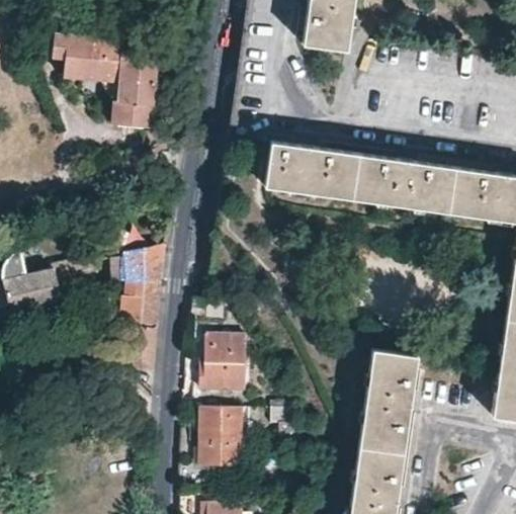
[(515,0),(309,0),(303,46),(347,52),(354,0),(515,0)]
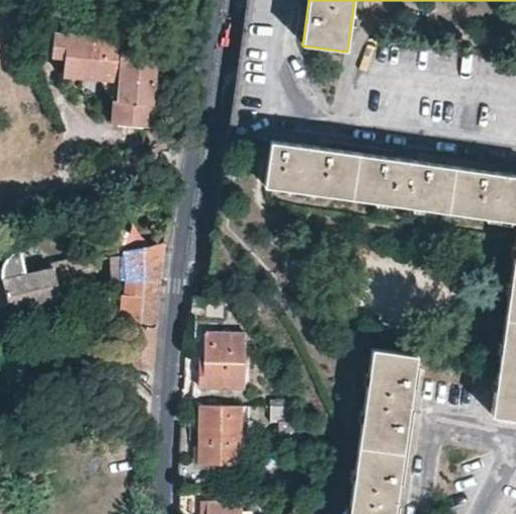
[(117,84),(127,85),(126,95),(126,103),(115,102),(113,126),(145,130),(151,130),(154,104),(155,91),(157,74),(159,60),(160,55),(125,51),(125,43),(55,35),(53,59),(66,61),(64,79),(72,80),(89,82),(117,84)]
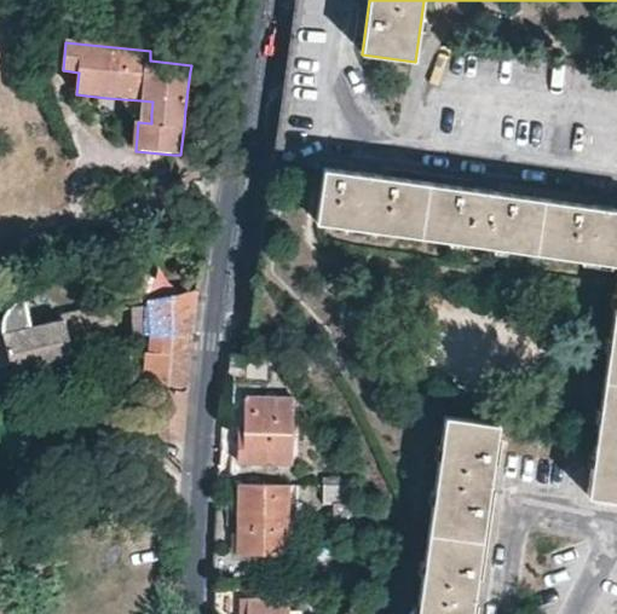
[(151,123),(151,114),(153,102),(140,100),(138,122),(151,123)]
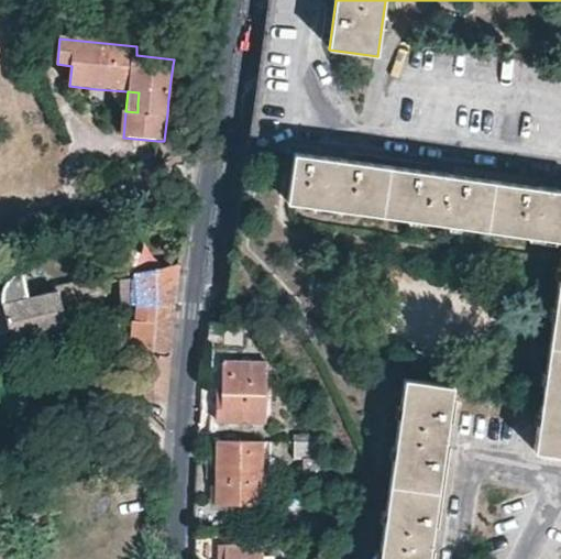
[(560,193),(486,183),(419,173),(295,156),(288,204),(546,241),(560,242),(560,270),(539,424),(535,453),(560,457),(560,193)]
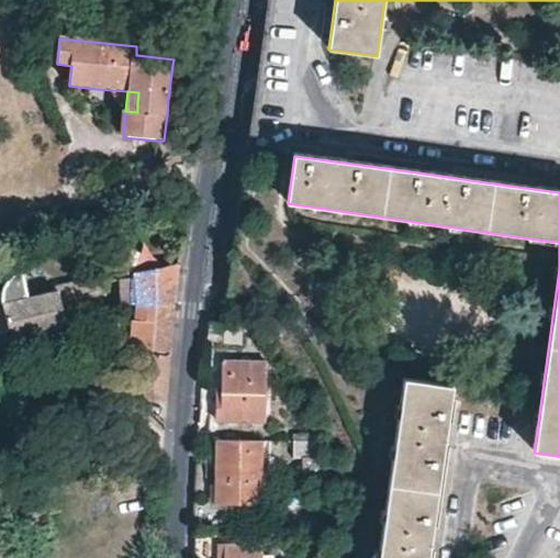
[(109,230),(119,268),(133,264),(135,267),(137,277),(154,272),(179,268),(182,265),(190,208),(109,230)]
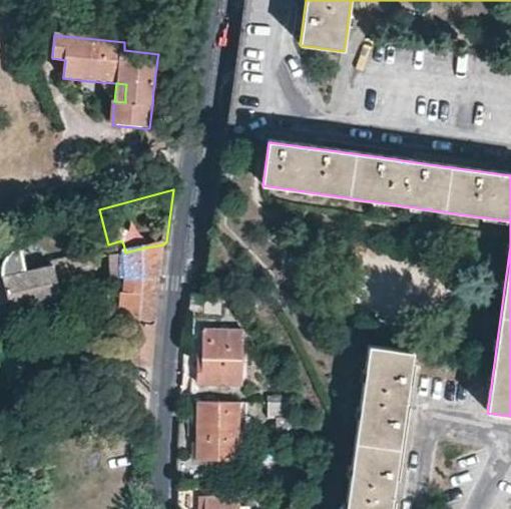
[(111,258),(112,258),(125,256),(125,252),(123,243),(121,240),(108,244),(111,258)]
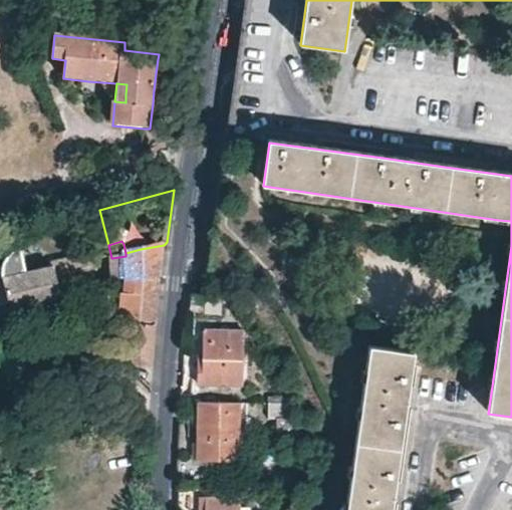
[(77,250),(79,257),(52,264),(53,269),(55,268),(61,288),(78,283),(78,277),(93,274),(91,263),(104,260),(100,245),(77,250)]
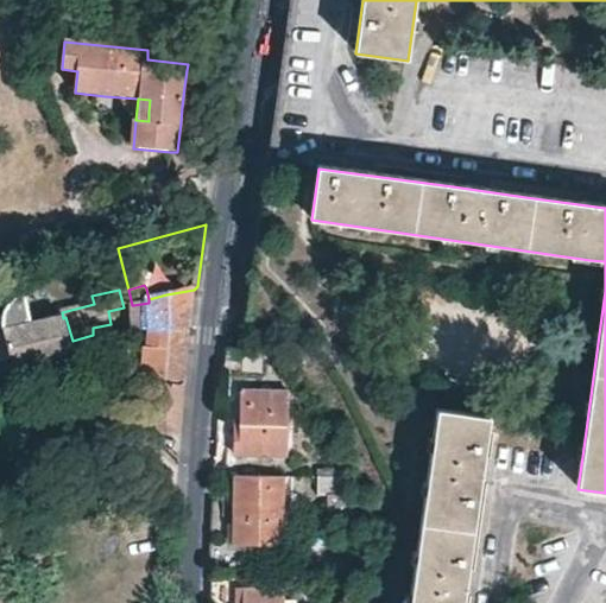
[(189,330),(194,290),(166,294),(149,299),(149,303),(150,310),(153,331),(189,330)]
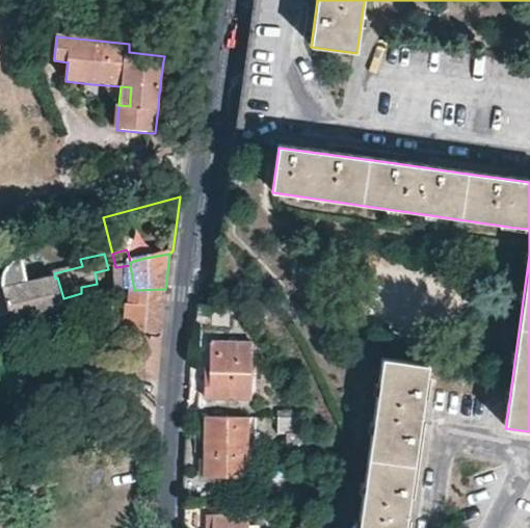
[(4,292),(12,322),(65,309),(63,298),(57,278),(55,279),(4,292)]
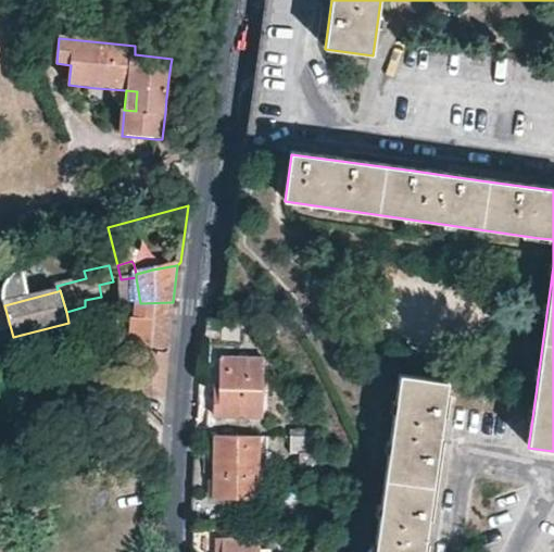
[(171,323),(173,302),(140,303),(138,318),(171,323)]
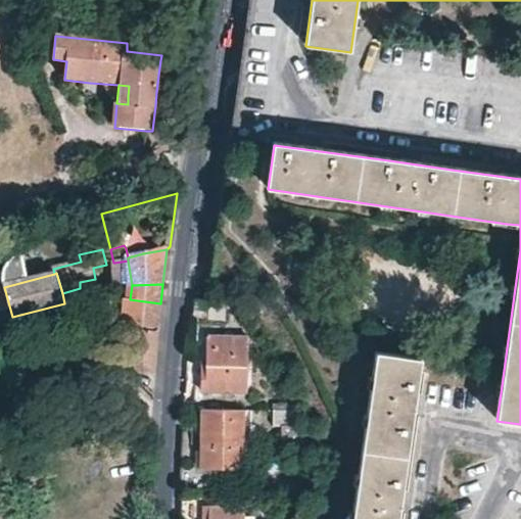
[(127,299),(126,316),(127,334),(129,332),(158,332),(160,303),(130,299),(127,299)]
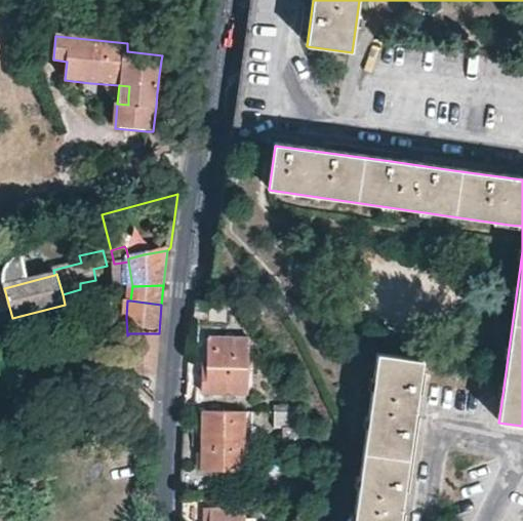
[(195,303),(193,319),(209,320),(209,322),(227,323),(228,306),(209,304),(195,303)]
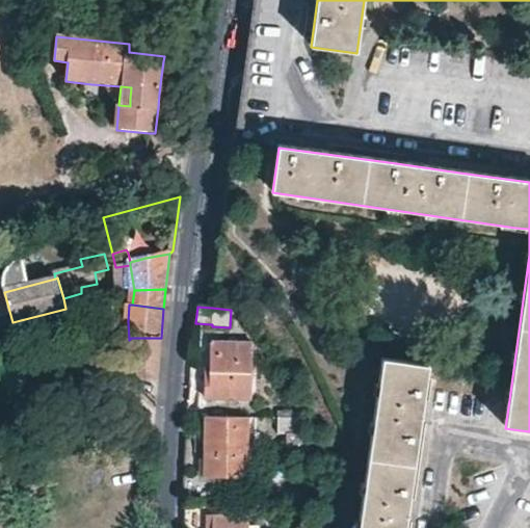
[(134,378),(157,380),(160,349),(161,338),(131,338),(132,357),(134,378)]
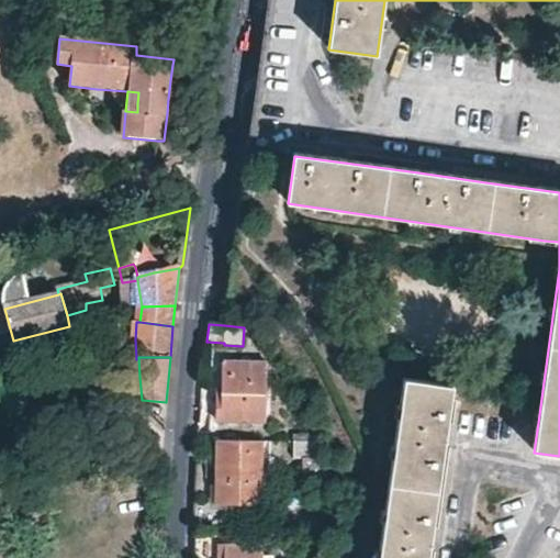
[(266,424),(267,404),(269,382),(269,366),(225,365),(224,400),(219,400),(219,423),(222,424),(266,424)]
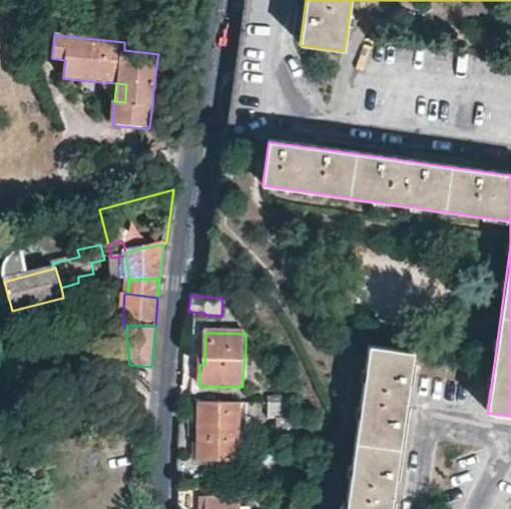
[(390,508),(392,495),(394,483),(410,375),(413,354),(370,347),(369,355),(347,508),(390,508)]
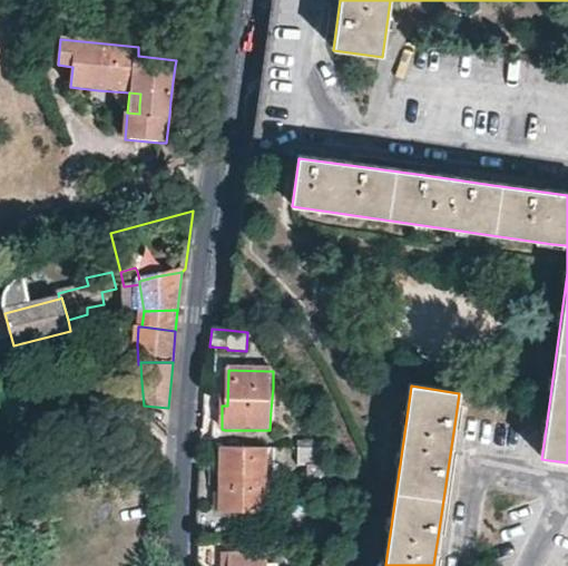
[(221,448),(221,459),(219,494),(218,514),(265,515),(266,449),(221,448)]
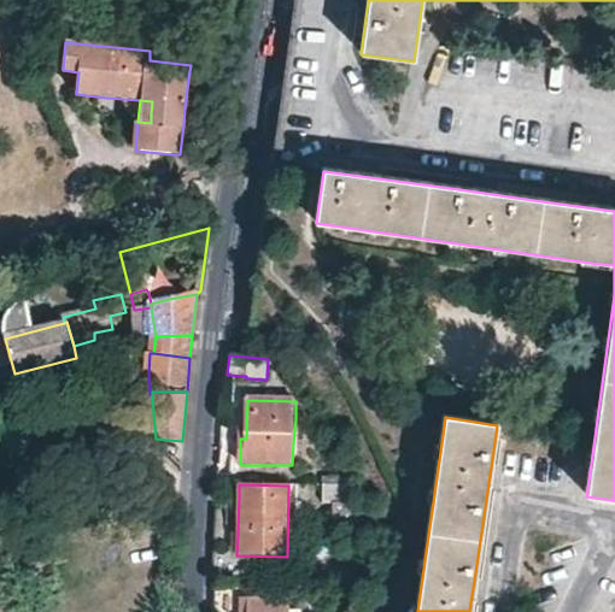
[(335,533),(364,533),(346,487),(323,487),(324,506),(335,506),(335,533)]
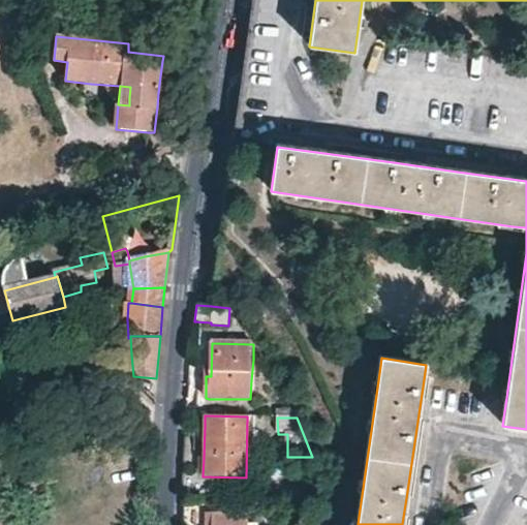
[(183,511),(182,524),(207,524),(208,515),(207,511),(183,511)]
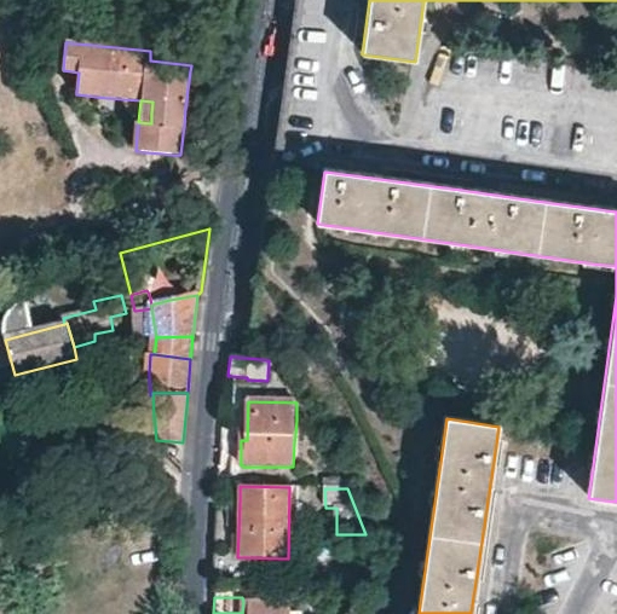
[(249,602),(248,613),(289,613),(289,603),(249,602)]
